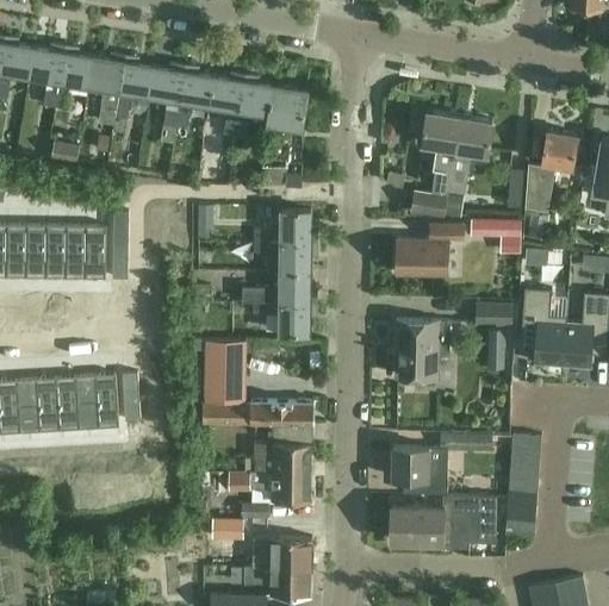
[(564,0),(564,8),(601,12),(602,0),(564,0)]
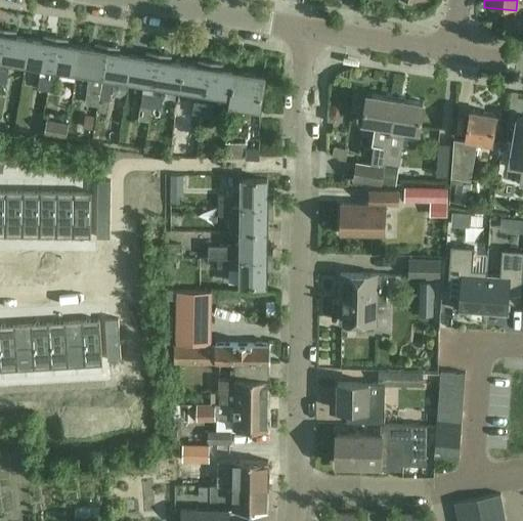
[(25,67),(29,42),(14,39),(15,35),(4,33),(0,56),(0,62),(25,67)]
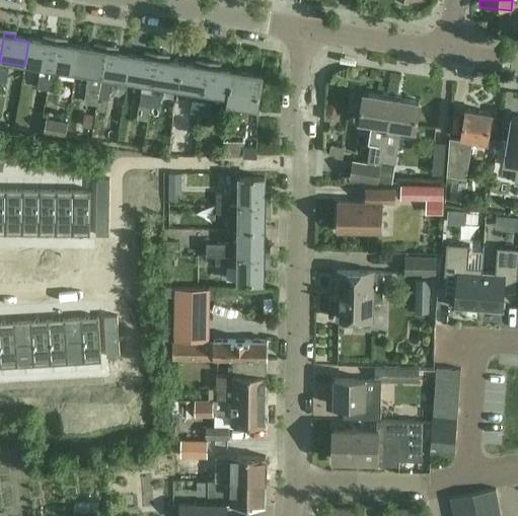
[(51,70),(55,41),(42,39),(41,44),(28,42),(24,66),(51,70)]
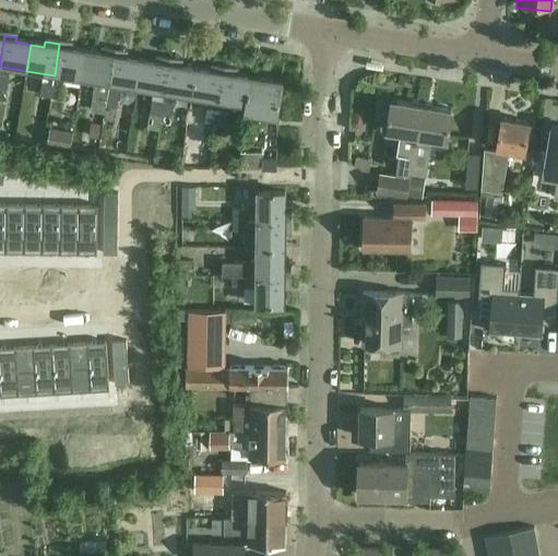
[(81,80),(85,54),(71,51),(71,46),(59,44),(55,75),(81,80)]
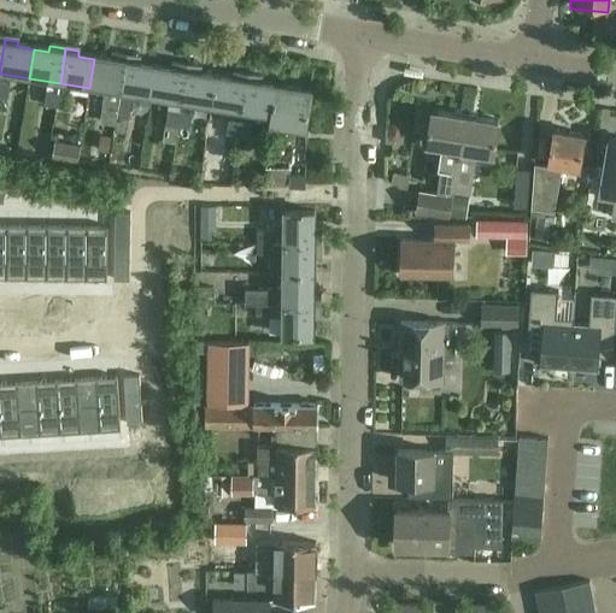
[(116,119),(125,58),(110,56),(110,62),(94,59),(89,88),(104,90),(99,124),(115,127),(116,119)]
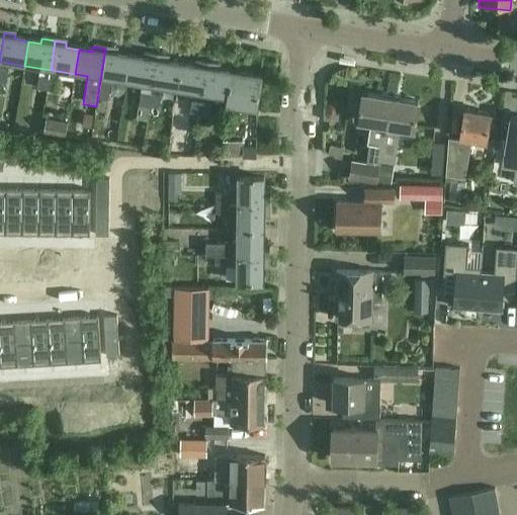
[(126,82),(132,58),(116,55),(117,51),(105,49),(97,100),(107,102),(110,80),(126,82)]
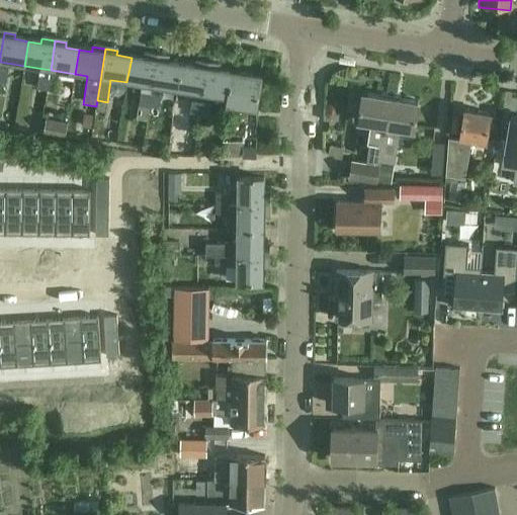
[(153,86),(158,57),(144,55),(143,60),(132,58),(126,82),(153,86)]
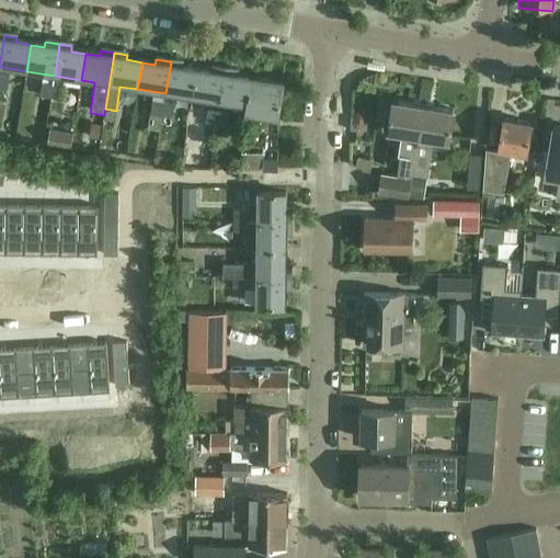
[(193,98),(197,71),(181,68),(182,64),(171,61),(166,93),(193,98)]
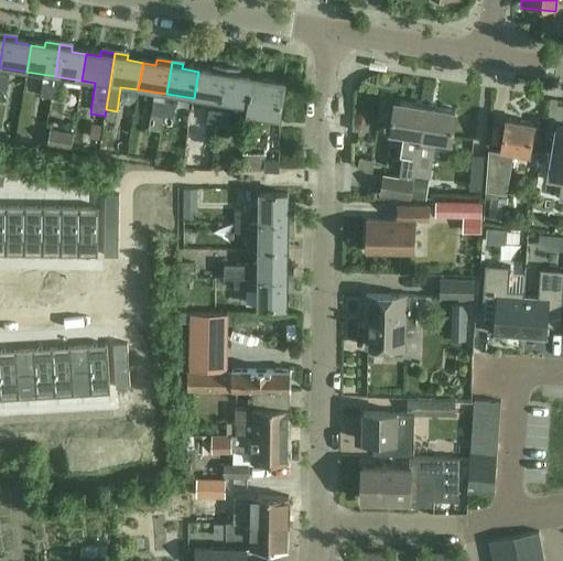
[(222,103),(227,71),(213,68),(212,74),(198,72),(194,98),(222,103)]
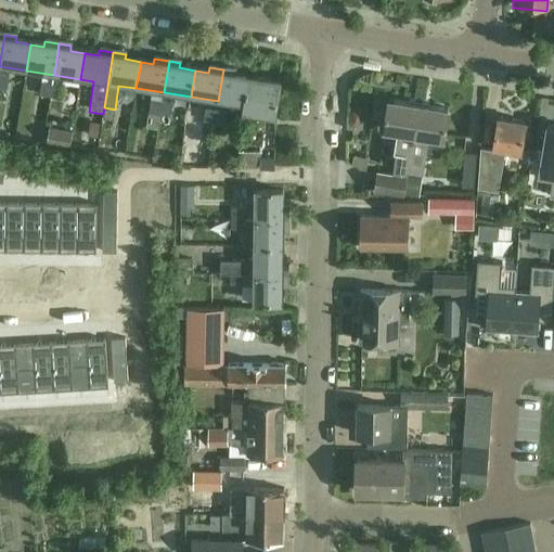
[(244,114),(250,79),(234,76),(234,72),(223,69),(218,101),(243,105),(242,113),(244,114)]
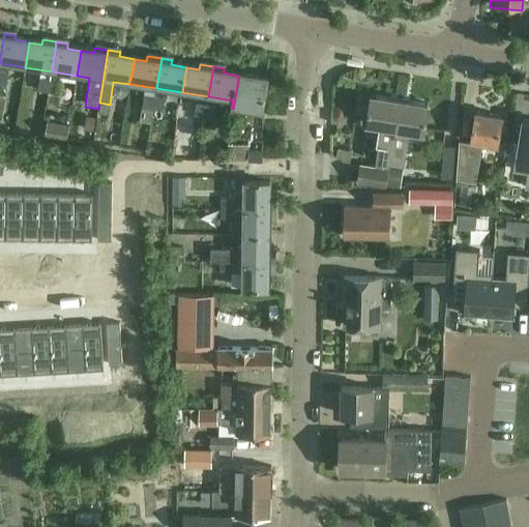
[(233,109),(261,113),(266,82),(256,81),(256,78),(239,76),(233,109)]
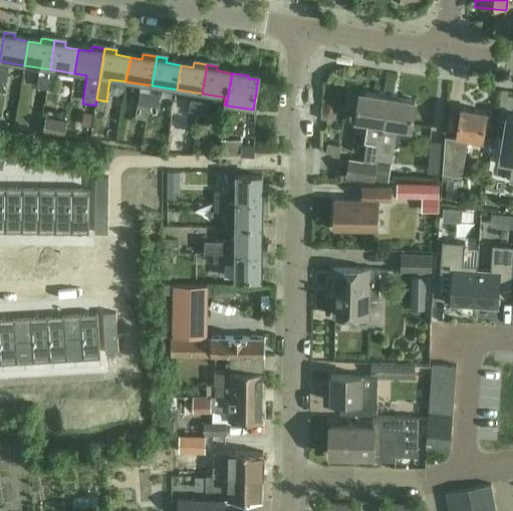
[(45,92),(47,79),(37,77),(35,91),(45,92)]
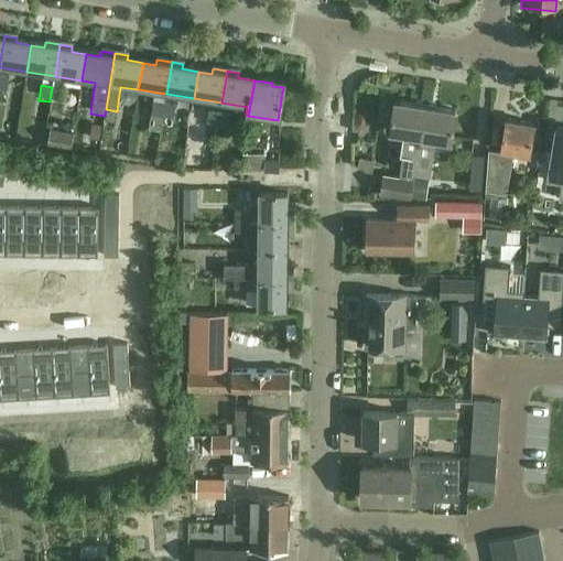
[(52,87),(50,101),(61,103),(63,88),(52,87)]
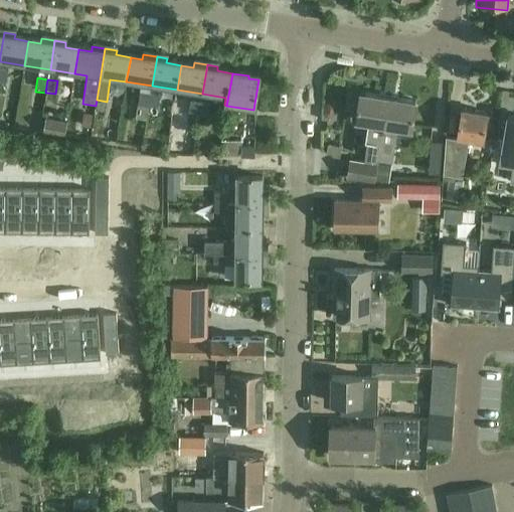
[(145,122),(147,109),(149,96),(139,94),(135,121),(145,122)]
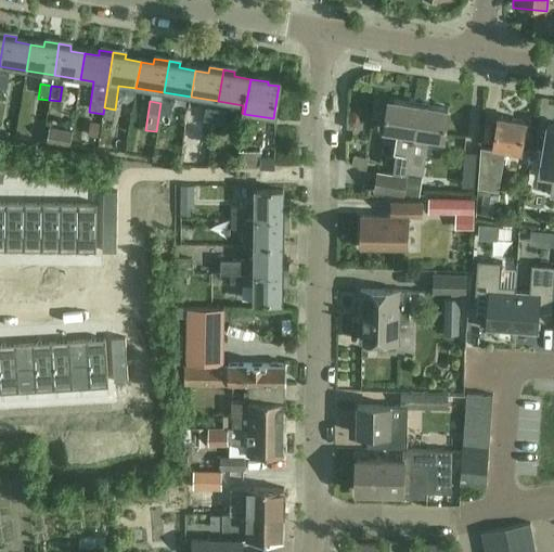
[(419,107),(388,103),(375,101),(372,119),(385,122),(383,133),(397,136),(395,151),(398,151),(397,156),(395,156),(391,178),(376,176),(373,194),(402,199),(403,197),(406,178),(407,176),(419,107)]
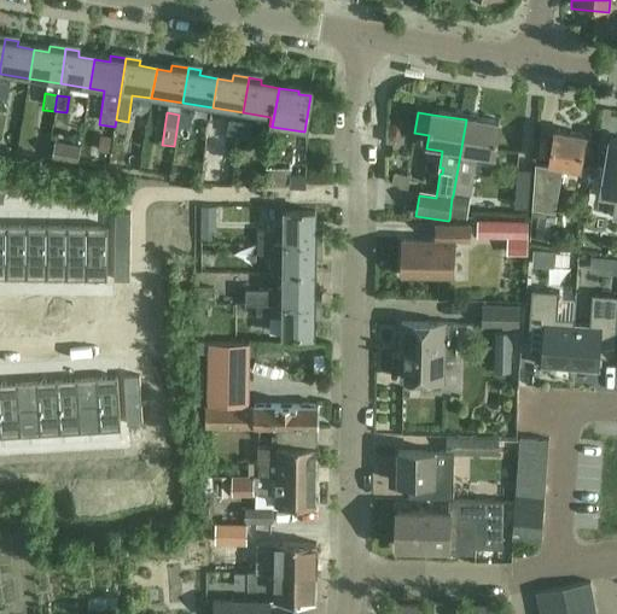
[(179,115),(176,130),(190,132),(192,116),(179,115)]
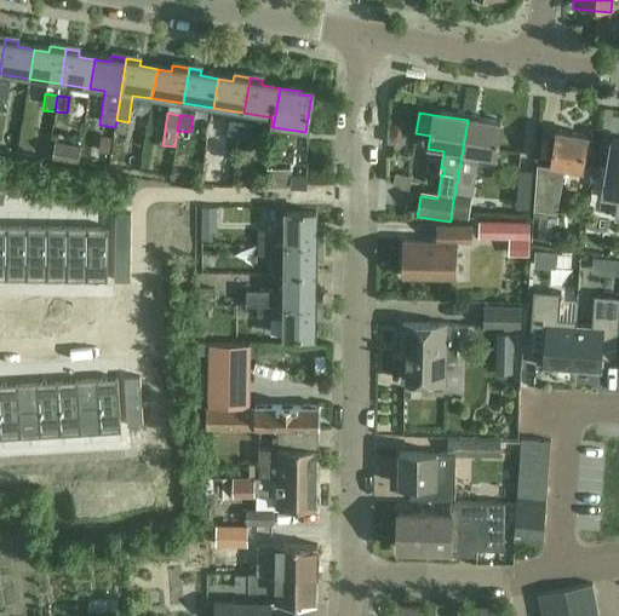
[(475,156),(494,160),(500,125),(468,120),(454,196),(470,199),(474,179),(471,179),(475,156)]
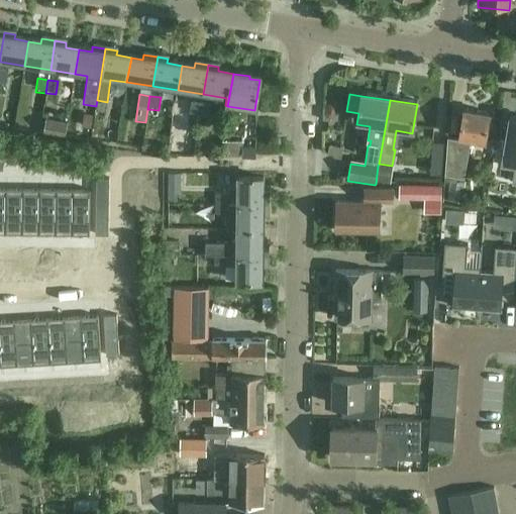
[(198,124),(201,103),(190,102),(185,131),(196,132),(198,124)]
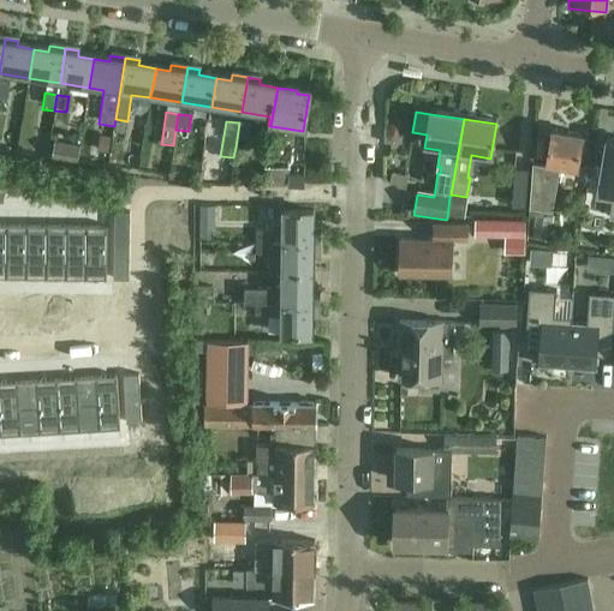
[(96,144),(100,130),(76,123),(72,138),(96,144)]
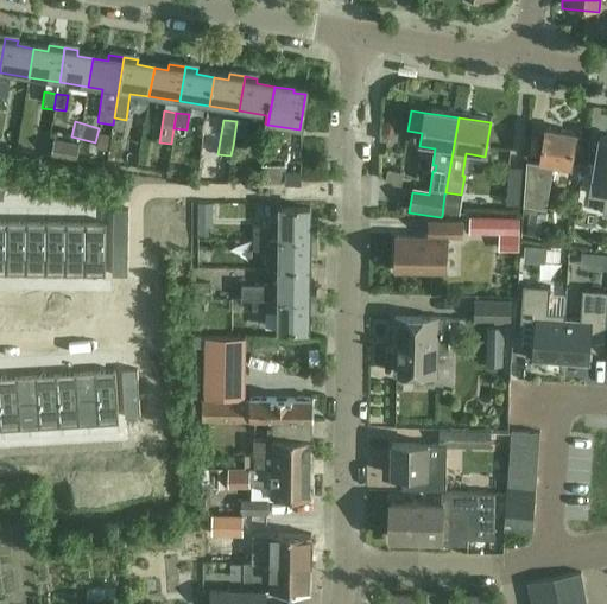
[(236,121),(233,146),(244,148),(248,124),(236,121)]
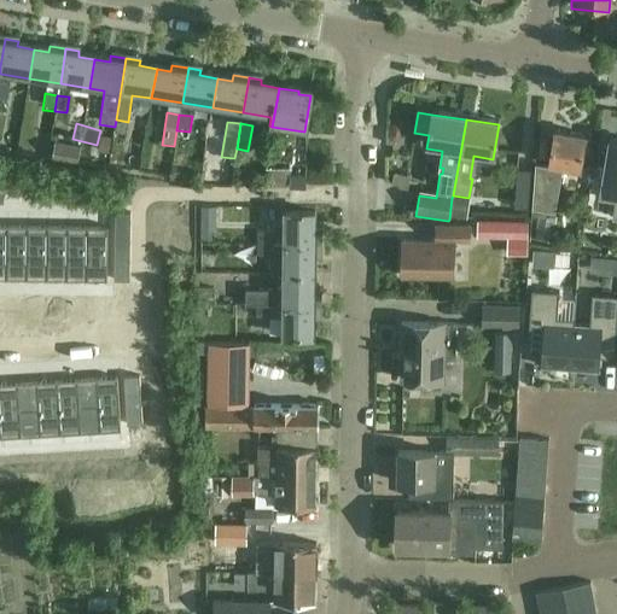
[(388,128),(386,136),(390,141),(395,141),(400,138),(401,129),(397,123),(393,123),(388,128)]
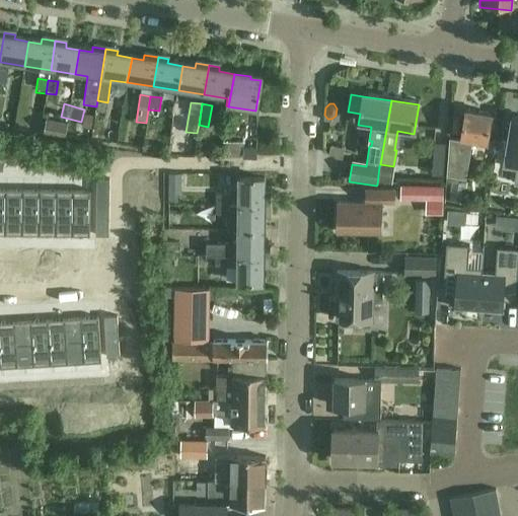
[(465,181),(471,142),(486,145),(490,117),(465,113),(460,143),(449,141),(446,178),(465,181)]
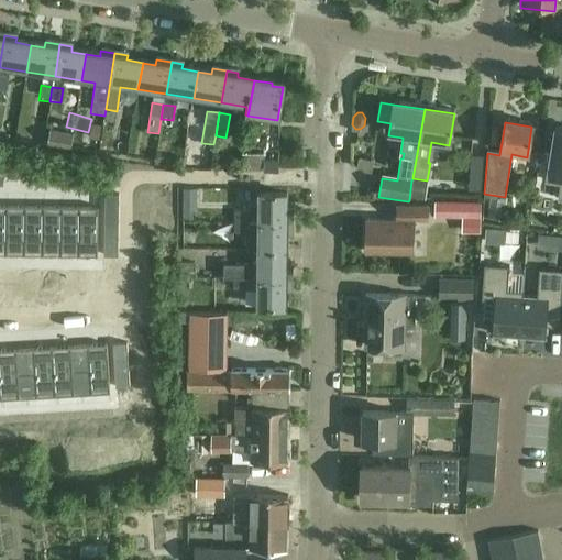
[(91,125),(89,140),(98,141),(100,127),(91,125)]
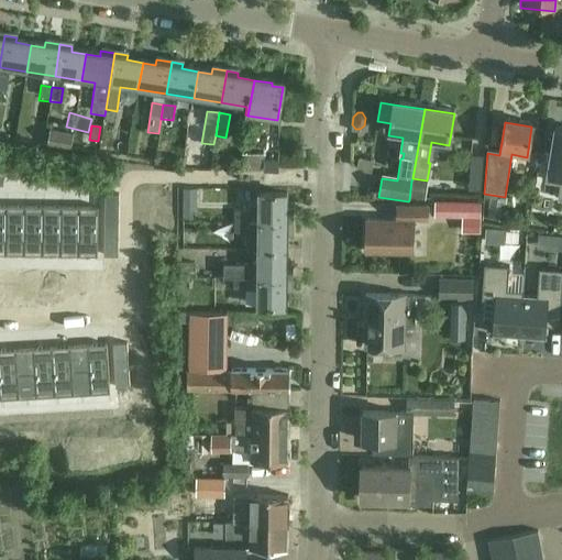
[(561,131),(553,130),(547,177),(546,183),(560,186),(558,201),(561,201),(561,131)]
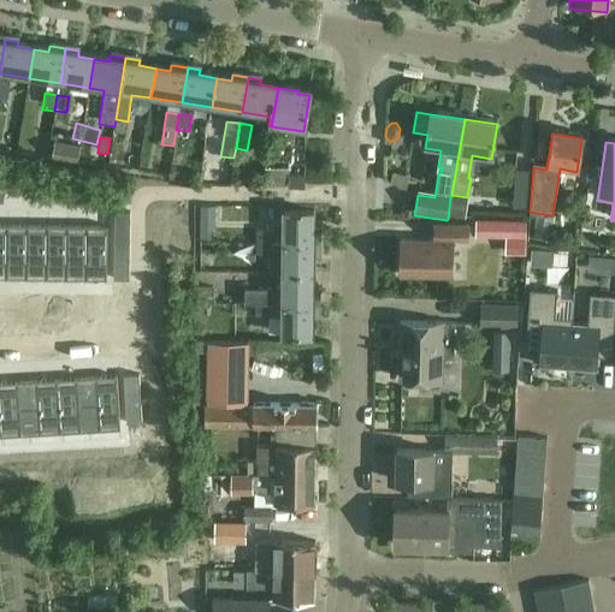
[(80,148),(54,143),(51,160),(77,165),(80,148)]
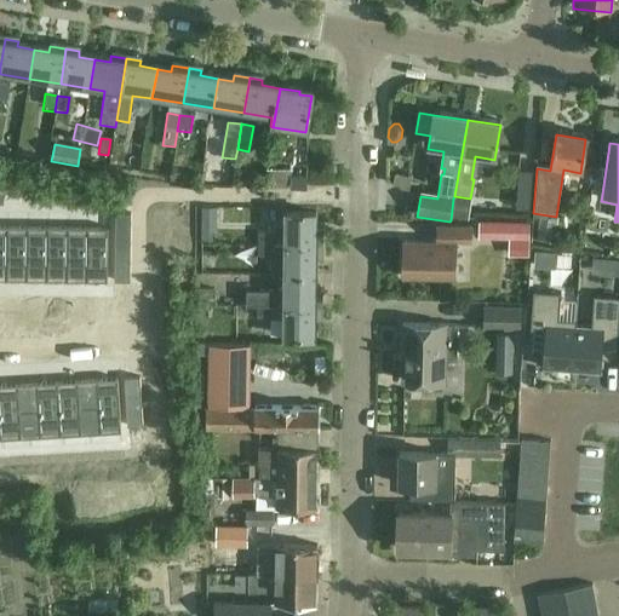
[(304,178),(291,178),(291,171),(267,171),(267,186),(288,186),(288,191),(304,191),(304,178)]
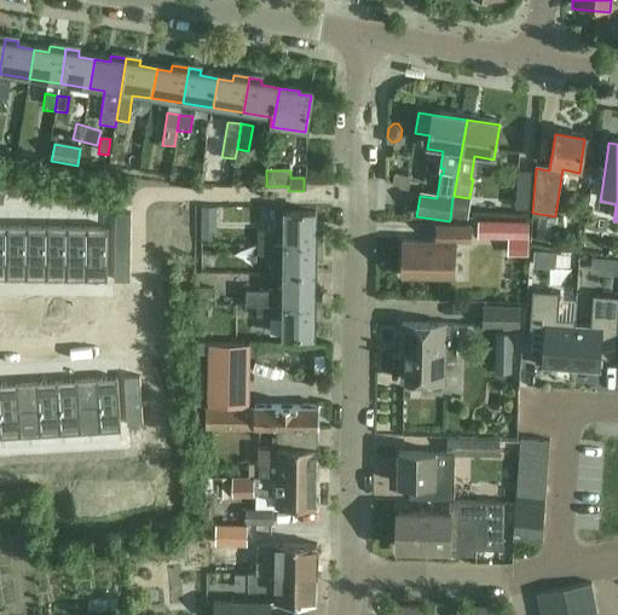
[(452,198),(450,220),(466,222),(469,201),(452,198)]
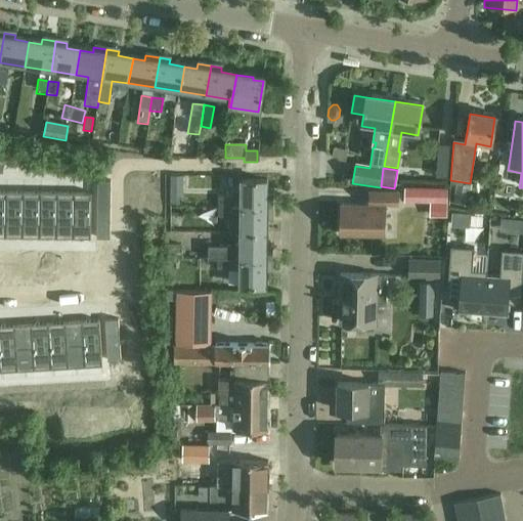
[(182,177),(170,176),(169,191),(182,192),(182,177)]
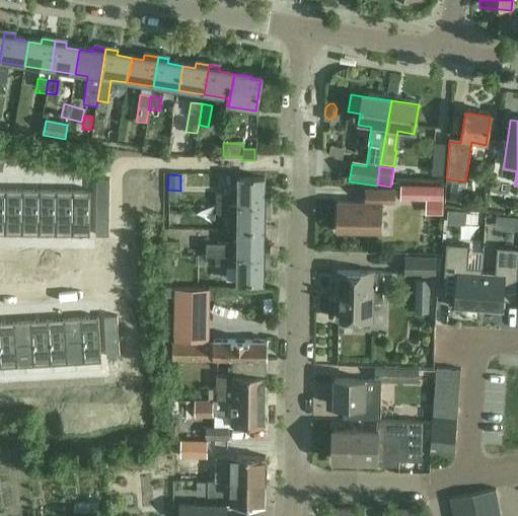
[(108,180),(95,180),(95,189),(108,189),(108,180)]
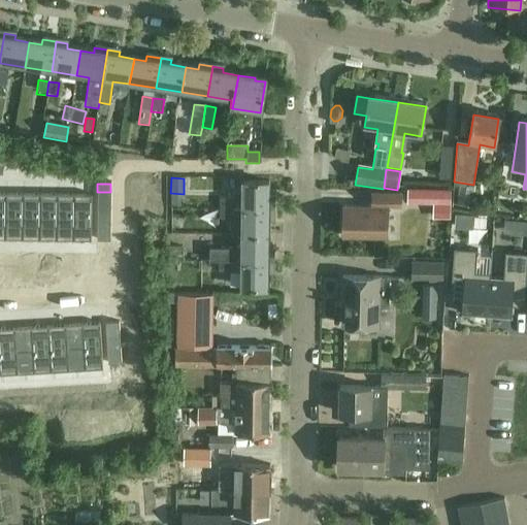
[(242,184),(242,210),(272,210),(272,199),(267,199),(267,184),(242,184)]
